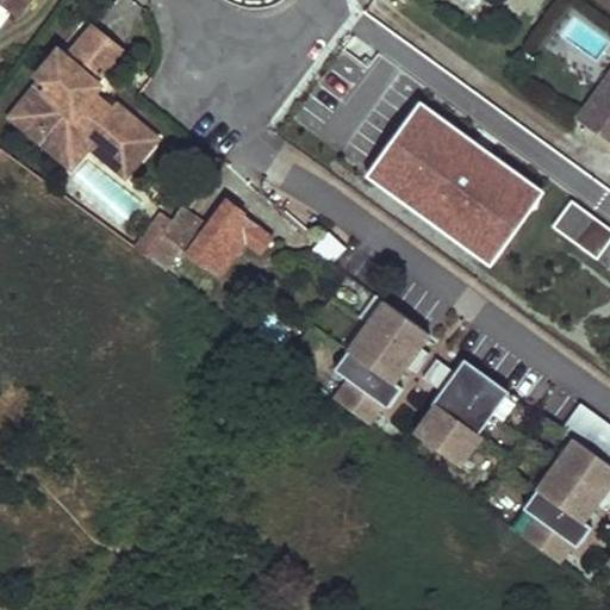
[(0,0),(0,31),(1,32),(17,11),(0,0)]
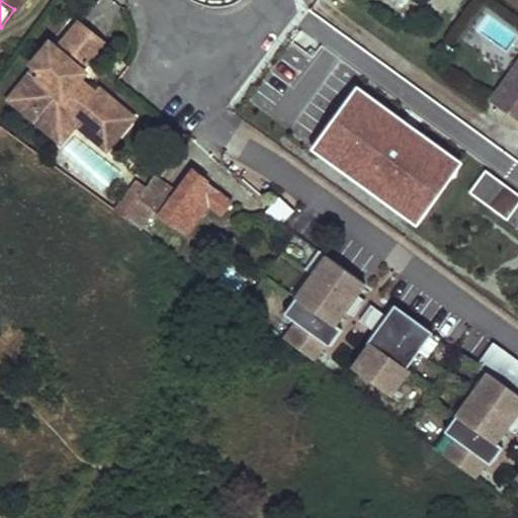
[(0,0),(14,9),(20,0),(0,0)]
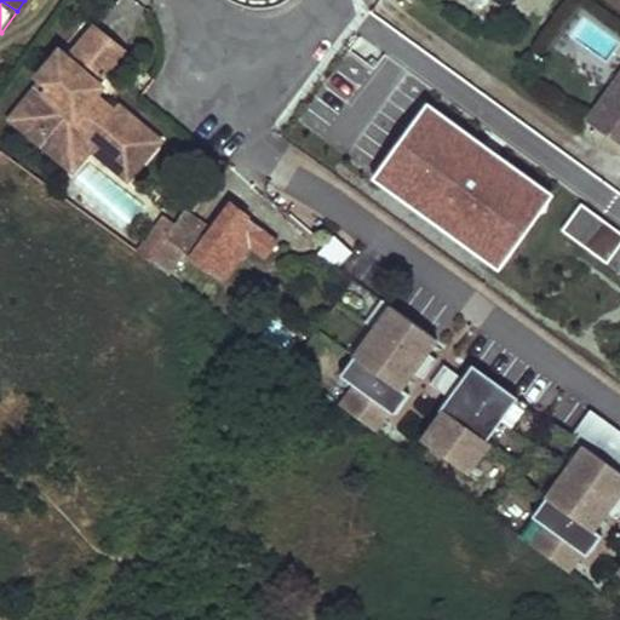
[(45,56),(28,74),(32,76),(40,85),(15,113),(56,148),(68,136),(81,145),(99,164),(115,147),(131,161),(154,137),(118,103),(110,110),(104,116),(84,96),(89,91),(96,82),(90,78),(118,46),(90,24),(62,56),(53,64),(45,56)]
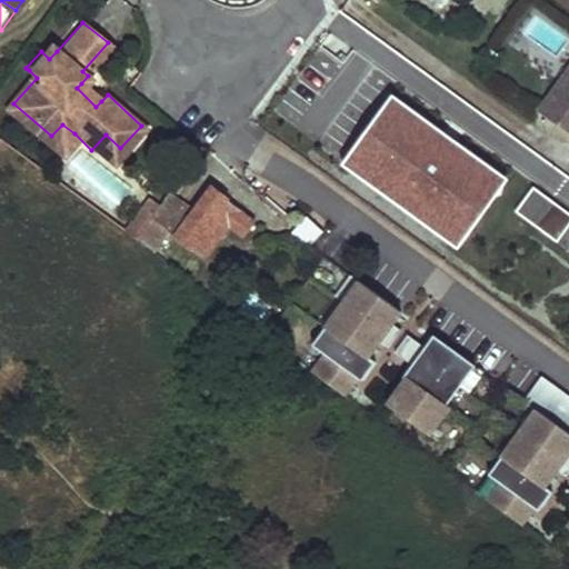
[(49,59),(57,51),(48,43),(41,51),(49,59)]
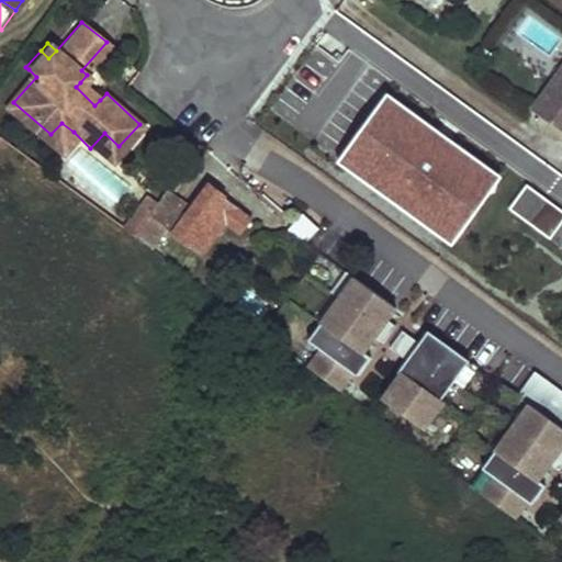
[(36,77),(29,69),(0,103),(0,107),(55,154),(74,132),(62,123),(51,134),(13,102),(36,77)]
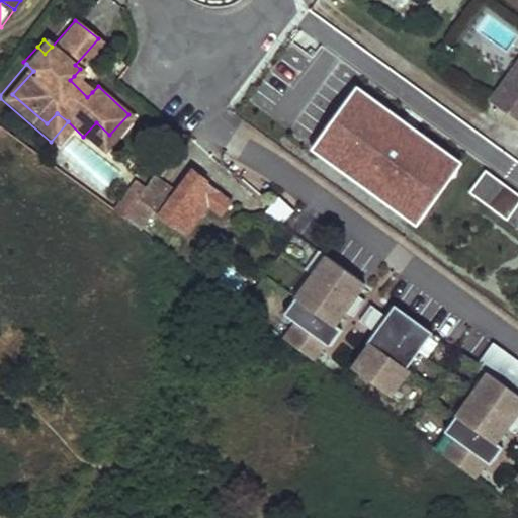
[(517,66),(492,102),(517,121),(517,66)]
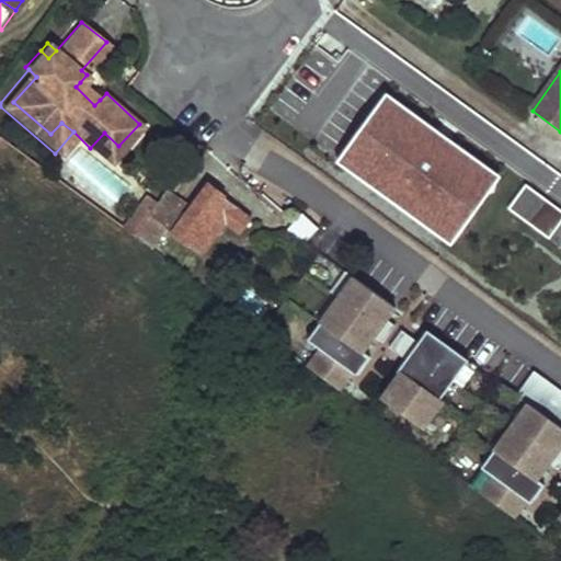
[(419,99),(389,78),(376,94),(384,101),(378,110),(365,127),(350,149),(382,172),(393,158),(405,168),(432,130),(408,115),(419,99)]
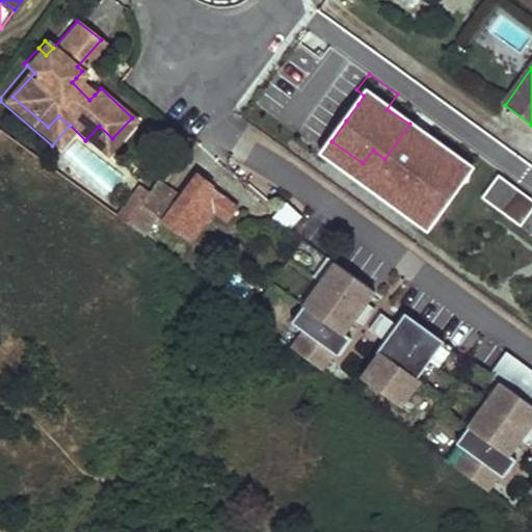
[(95,95),(76,78),(72,82),(89,100),(95,95)]
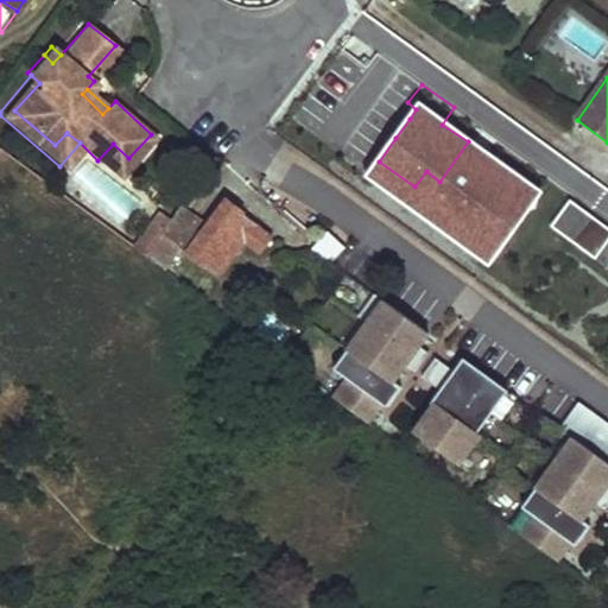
[(410,119),(403,115),(391,133),(396,138),(410,119)]
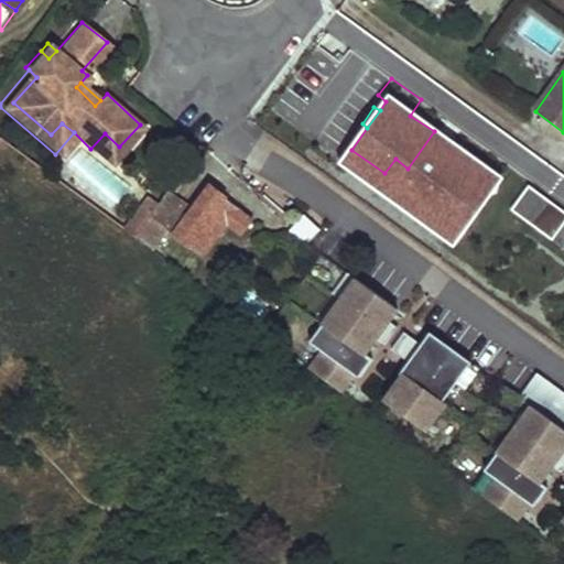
[(105,133),(90,149),(106,162),(119,147),(105,133)]
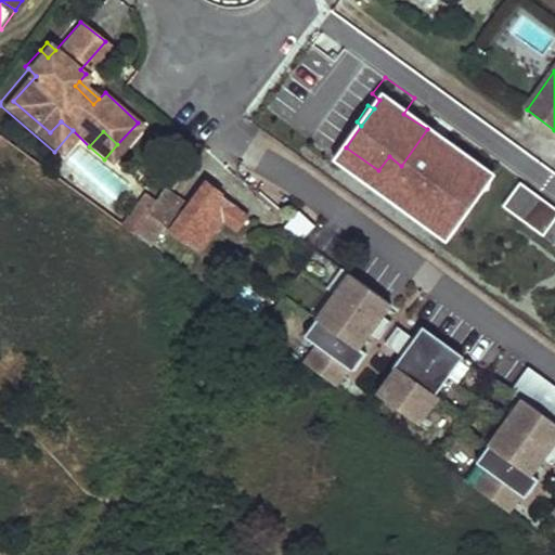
[(554,204),(517,180),(501,206),(543,234),(554,216),(554,204)]
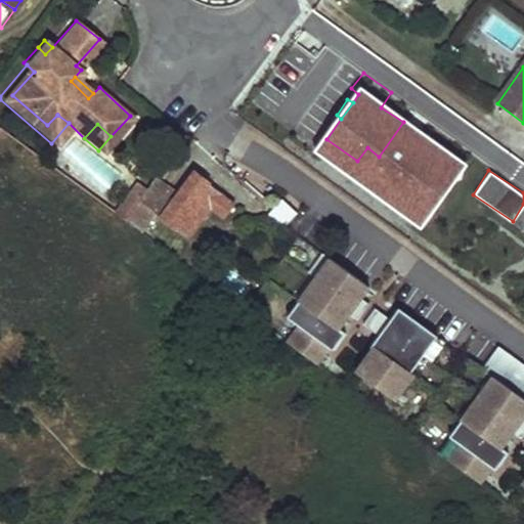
[(160,177),(142,201),(128,220),(142,231),(157,212),(164,217),(179,228),(179,227),(191,237),(213,209),(225,217),(236,203),(210,184),(212,183),(198,173),(178,199),(171,193),(175,188),(160,177)]
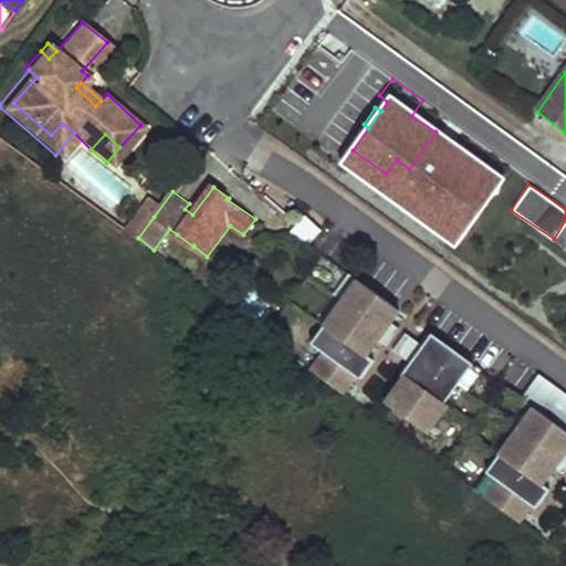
[(464,224),(431,200),(411,229),(443,252),(464,224)]
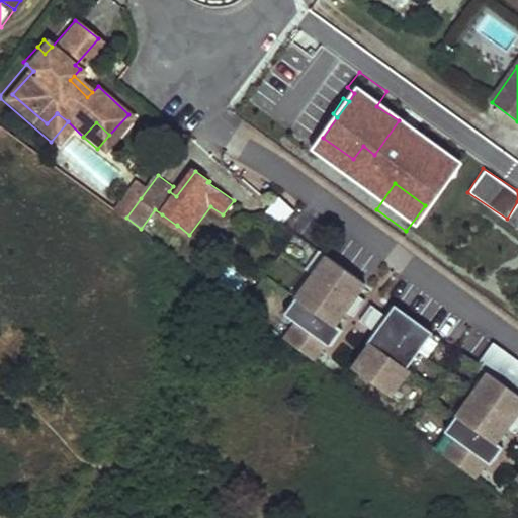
[(131,191),(116,210),(126,218),(141,198),(131,191)]
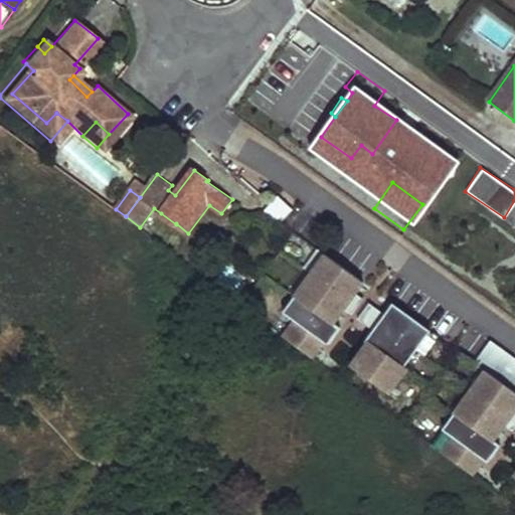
[(279,194),(265,210),(280,222),(293,207),(279,194)]
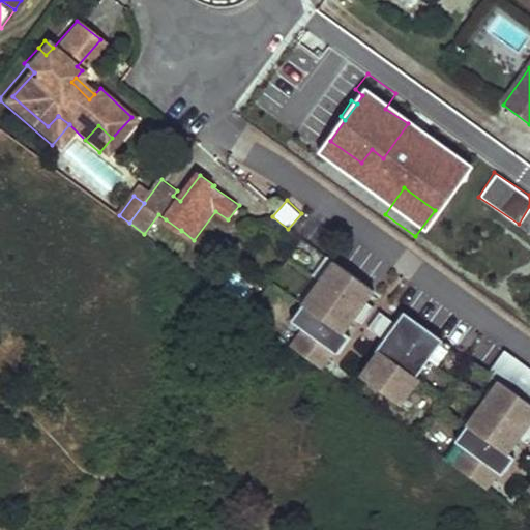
[(374,290),(334,261),(292,319),(303,327),(292,344),(323,366),(334,350),(339,352),(351,334),(345,330),(374,290)]
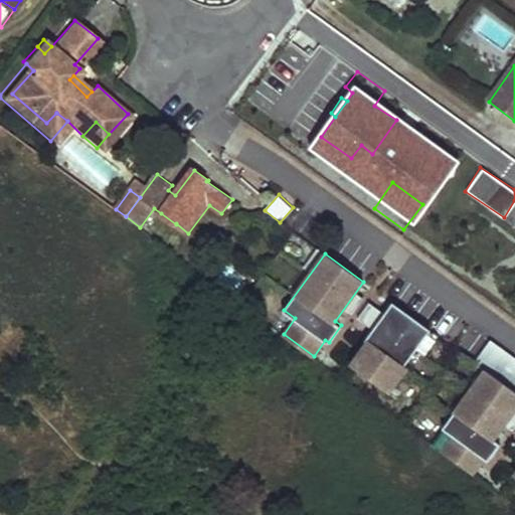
[(385,315),(369,304),(358,319),(373,330),(349,364),(389,394),(407,370),(403,367),(431,331),(393,304),(385,315)]
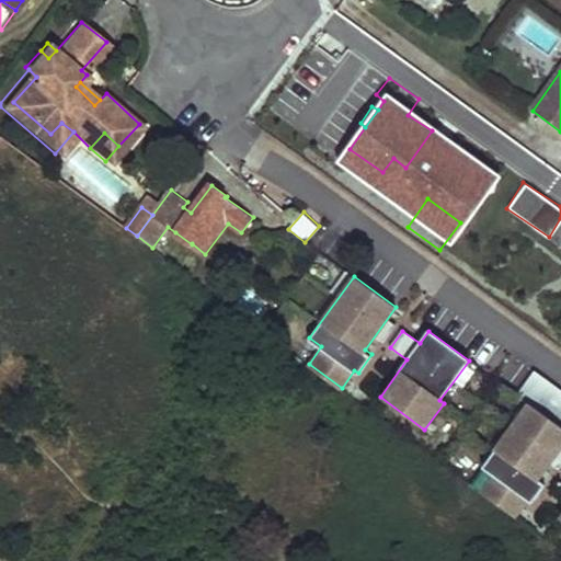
[(560,388),(536,370),(519,393),(560,424),(560,388)]
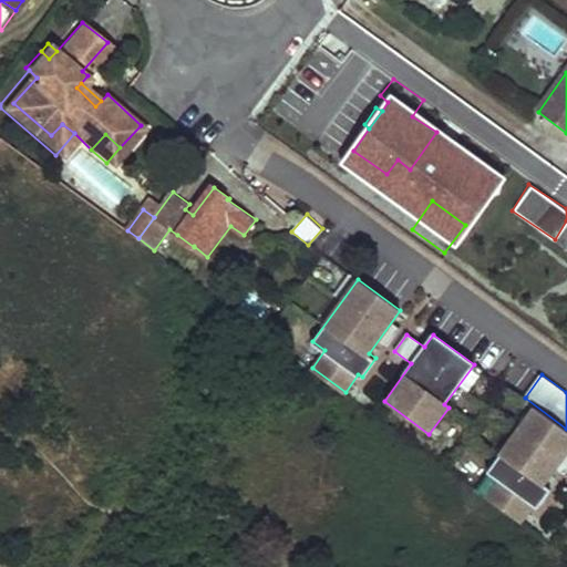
[(566,452),(566,432),(534,409),(490,470),(502,478),(488,497),(522,522),(535,504),(538,506),(553,487),(546,482),(566,452)]
